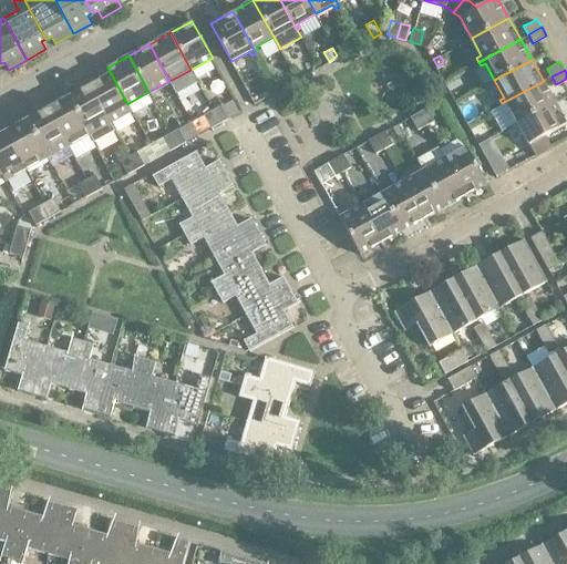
[(111,73),(111,74),(90,85),(111,122),(132,110),(129,103),(127,104),(111,73)]
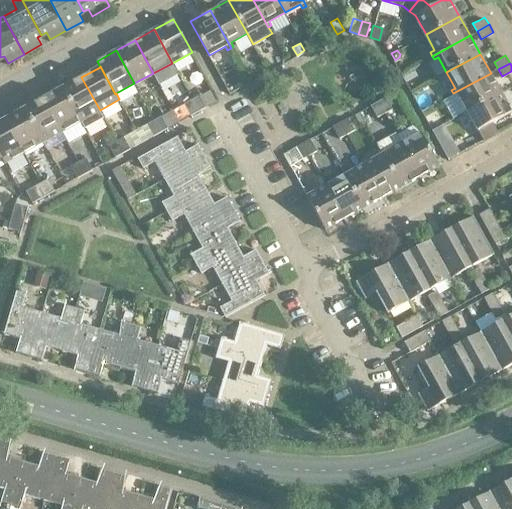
[(501,91),(491,73),(453,93),(454,96),(459,94),(467,110),(501,91)]
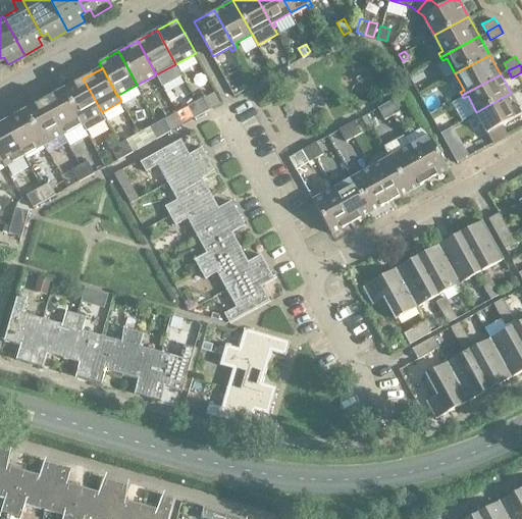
[(83,79),(64,88),(64,89),(83,122),(102,112),(83,79)]
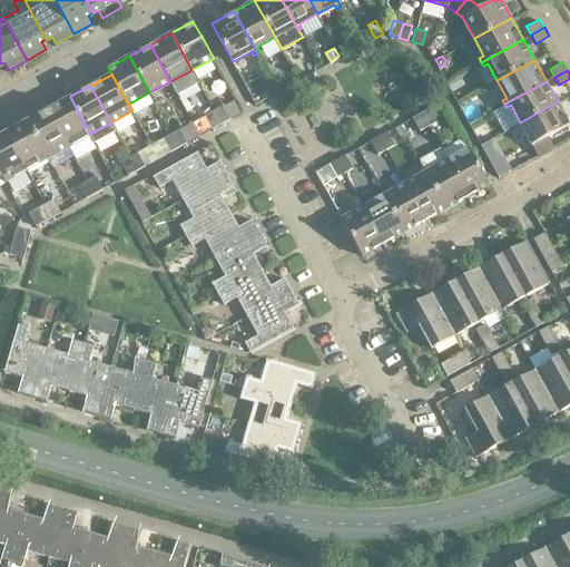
[(68,93),(46,104),(69,145),(90,134),(70,97),(70,96),(68,93)]
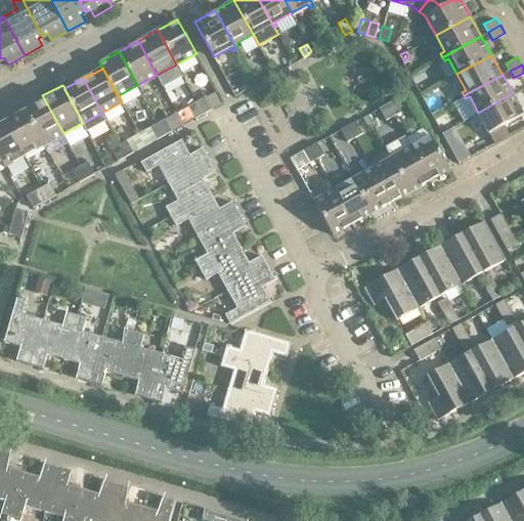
[(523,114),(513,93),(478,113),(495,142),(510,134),(504,124),(523,114)]
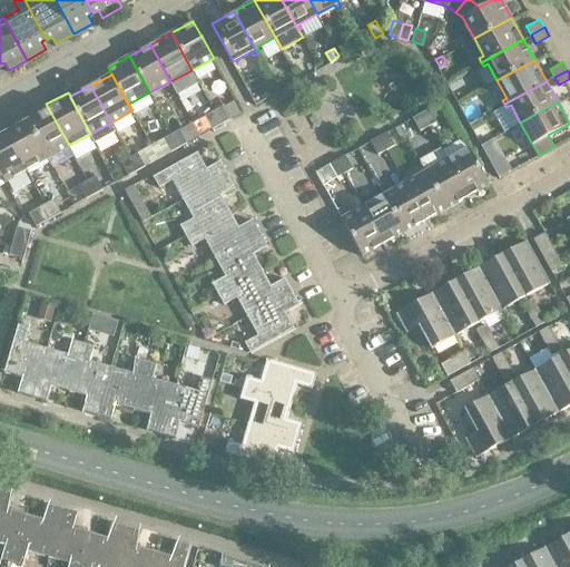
[(69,145),(46,104),(25,116),(48,157),(69,145)]
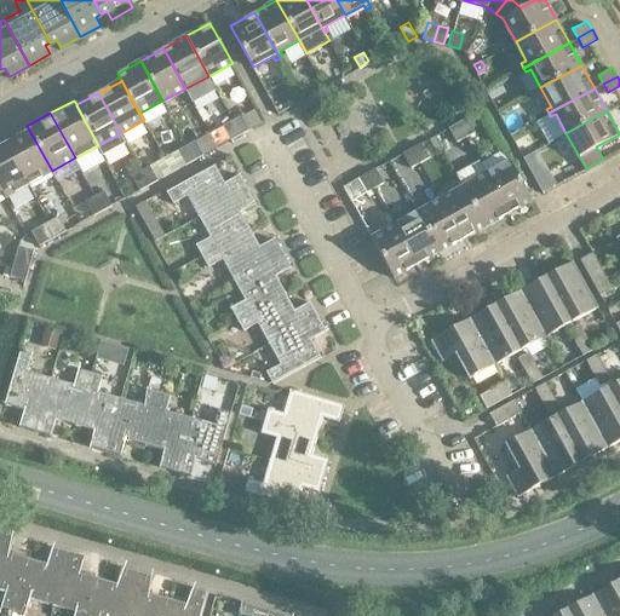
[(241,115),(233,120),(240,133),(248,128),(241,115)]
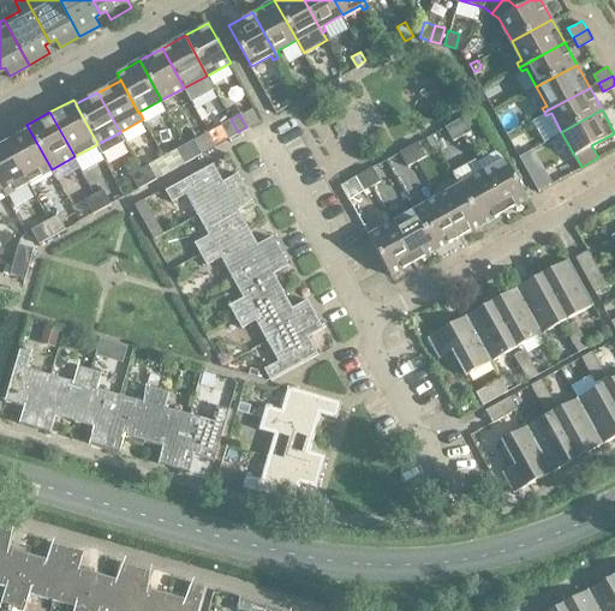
[(471,130),(463,115),(454,120),(463,135),(471,130)]
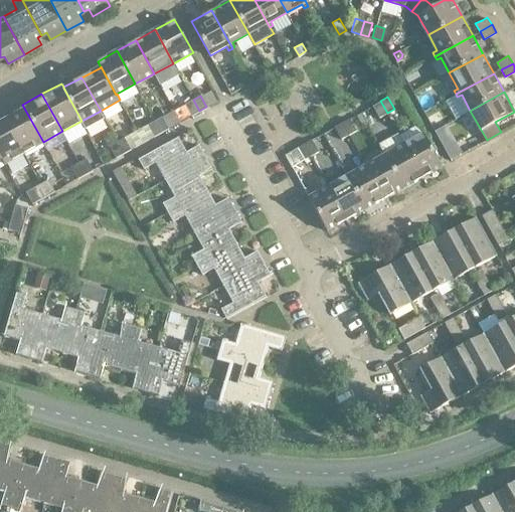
[(199,111),(193,100),(185,104),(192,116),(199,111)]
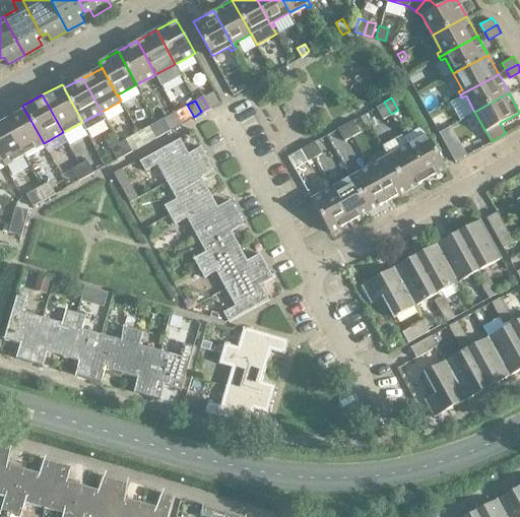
[(391,114),(384,102),(376,107),(383,119),(391,114)]
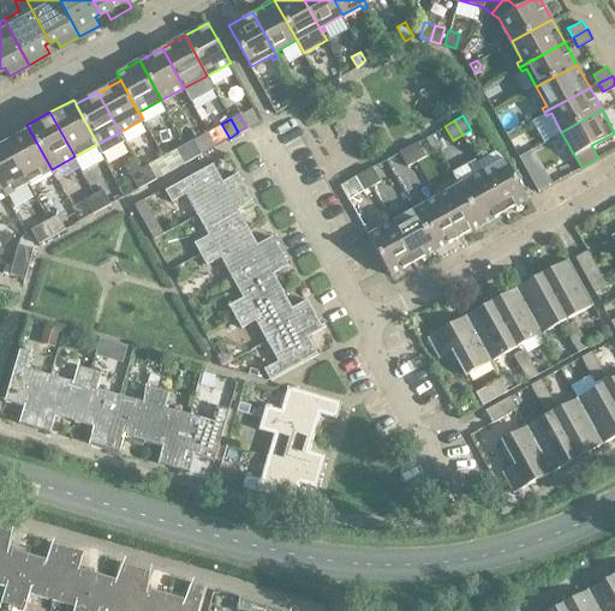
[(52,169),(27,125),(5,137),(29,181),(52,169)]
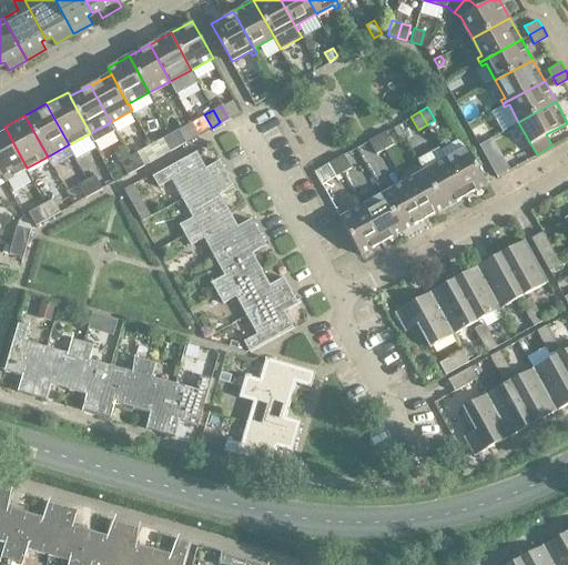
[(27,168),(4,127),(0,129),(0,168),(2,172),(2,173),(6,180),(27,168)]
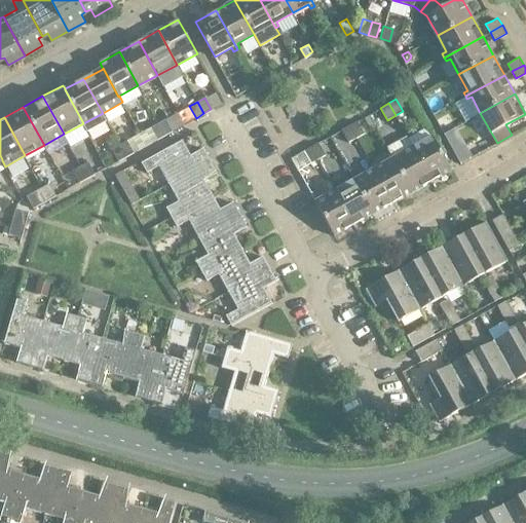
[(165,119),(158,123),(165,135),(173,131),(165,119)]
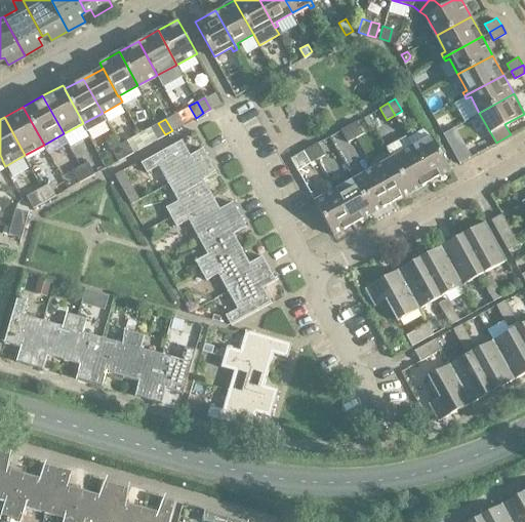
[(363,132),(357,120),(349,124),(356,136),(363,132)]
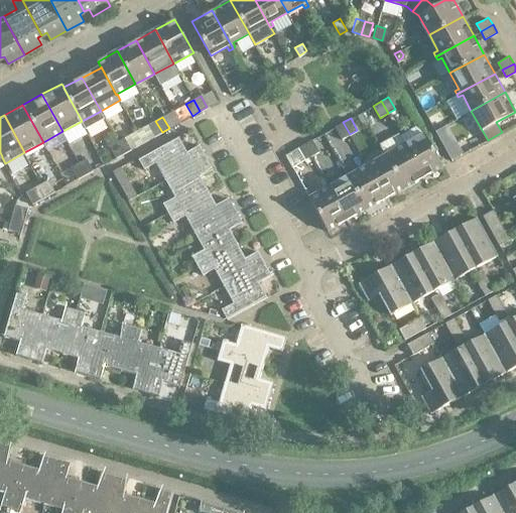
[(162,132),(155,121),(148,125),(154,136),(162,132)]
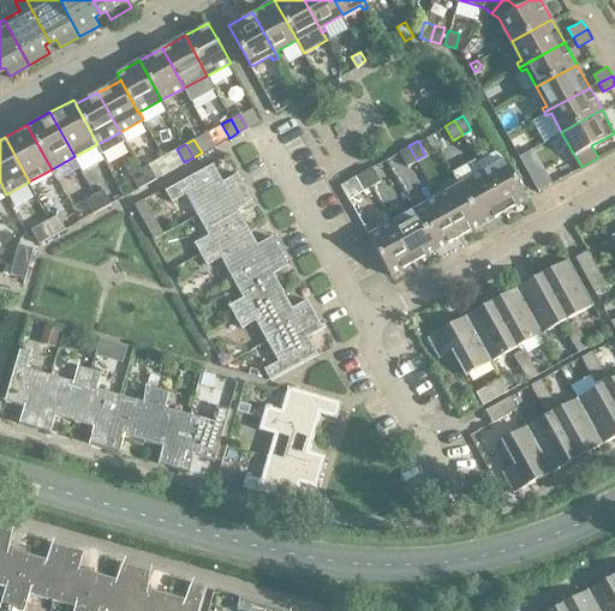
[(417,160),(408,145),(400,151),(407,166),(417,160)]
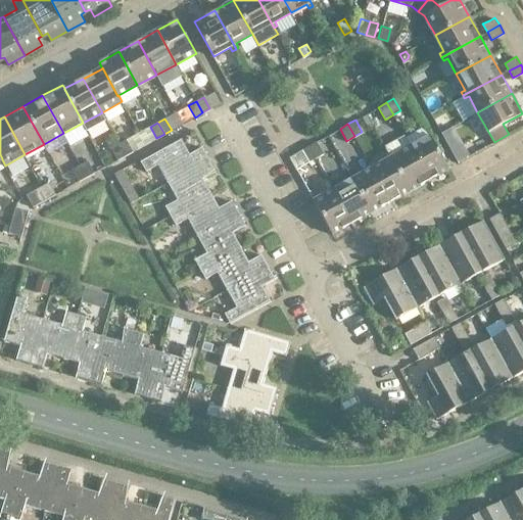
[(453,126),(441,132),(458,160),(469,154),(453,126)]
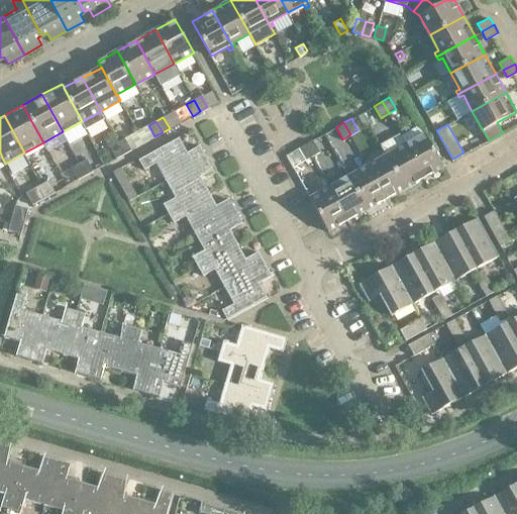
[(425,132),(406,143),(405,143),(424,178),(444,166),(425,132)]
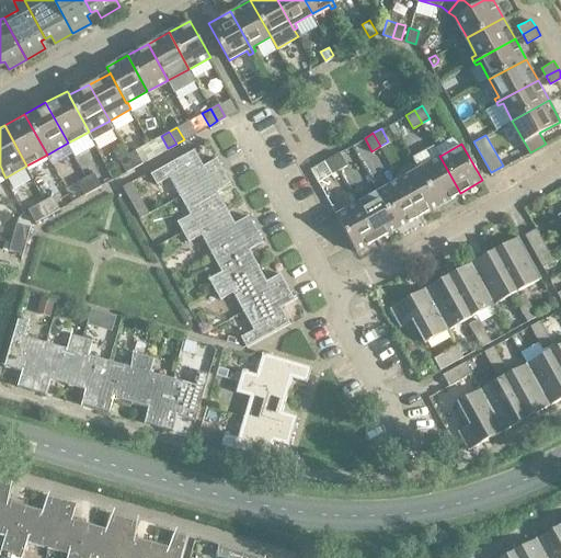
[(413,158),(419,167),(439,204),(460,193),(439,156),(441,156),(435,146),(413,158)]
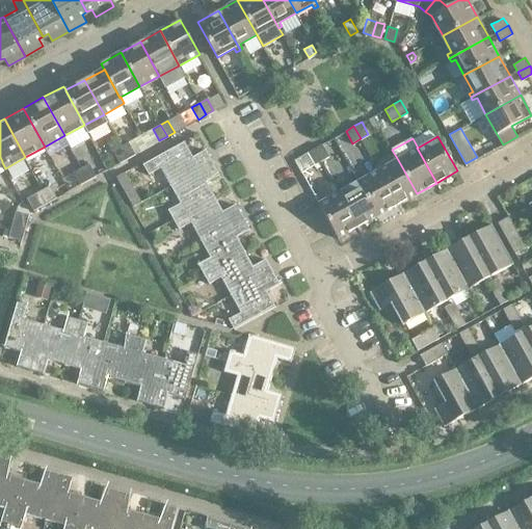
[(193,156),(184,140),(143,163),(149,174),(160,166),(170,185),(213,161),(206,149),(193,156)]
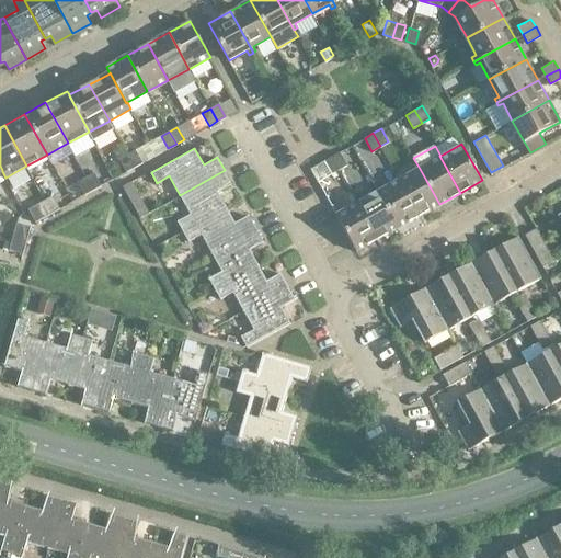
[(136,149),(127,154),(135,167),(142,162),(136,149)]
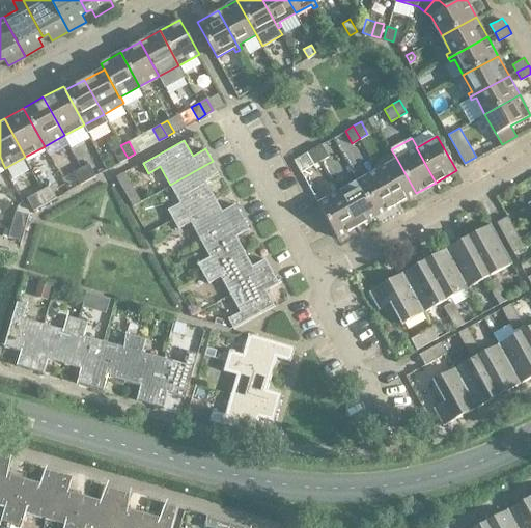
[(328,156),(322,143),(313,147),(320,160),(328,156)]
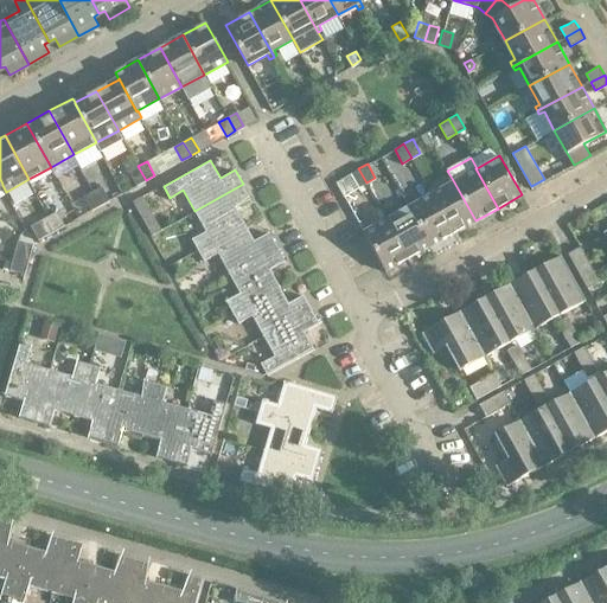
[(146,180),(138,166),(129,172),(136,185),(146,180)]
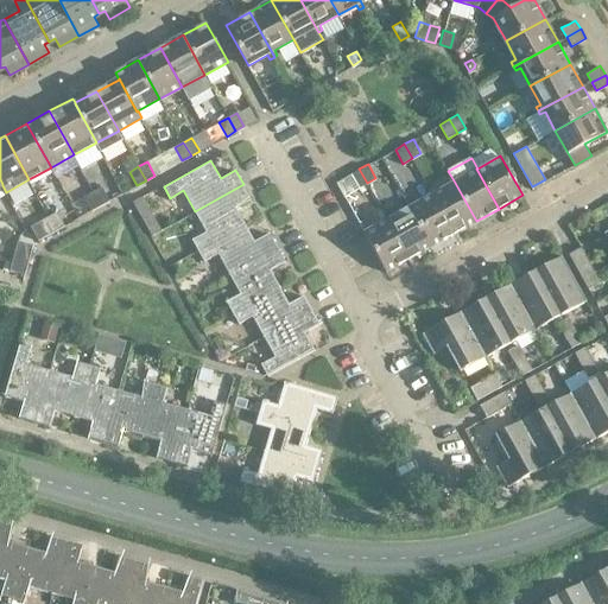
[(367,183),(359,169),(350,175),(358,189),(367,183)]
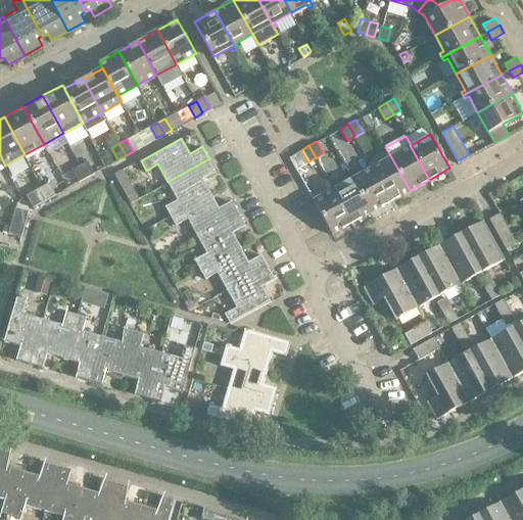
[(390,155),(372,167),(391,201),(410,190),(390,155)]
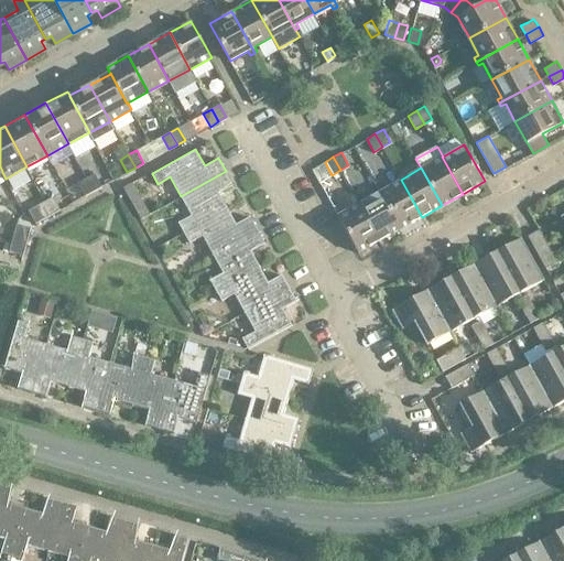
[(232,184),(226,171),(181,196),(192,216),(179,223),(184,232),(228,207),(219,192),(232,184)]
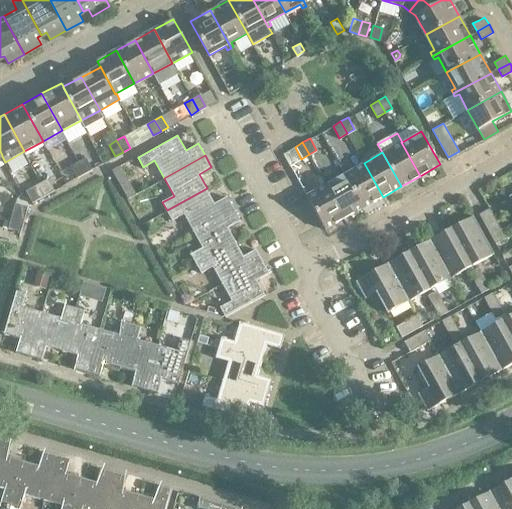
[(86,157),(79,161),(85,172),(92,169),(86,157)]
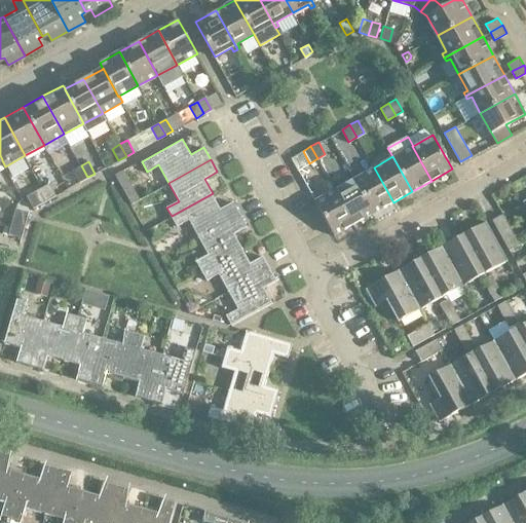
[(87,177),(81,165),(73,170),(79,182),(87,177)]
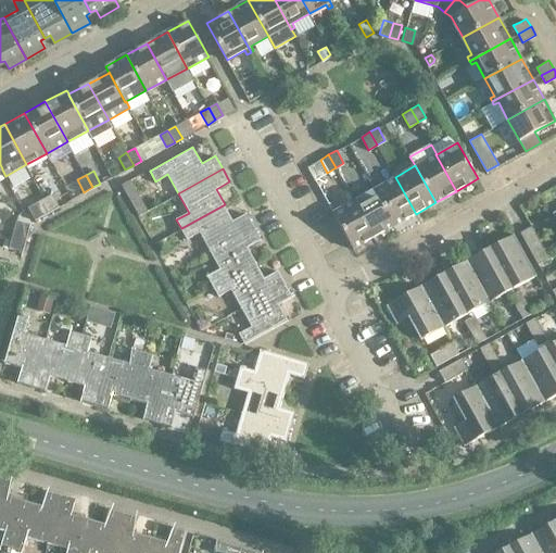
[(416,214),(395,177),(375,189),(394,225),(416,214)]
